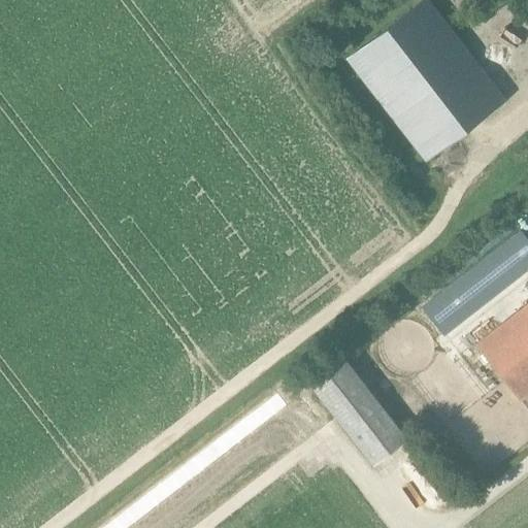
[(503,100),(426,0),(422,0),(347,59),(425,161),(503,100)]
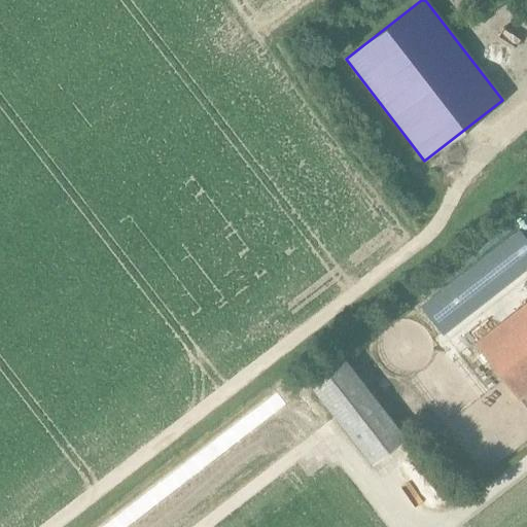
[(438,336),(526,267),(526,241),(519,231),(418,309),(438,336)]
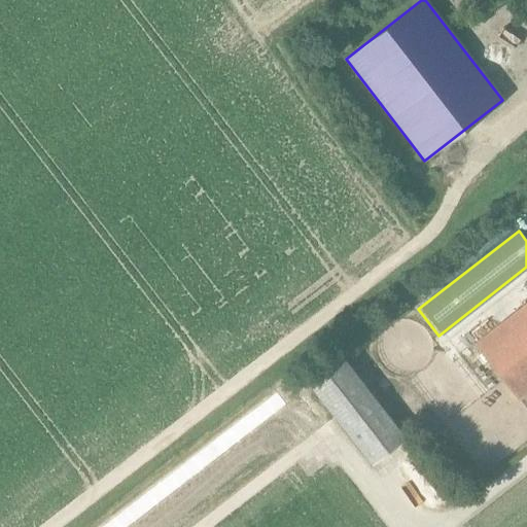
[(453,347),(526,289),(526,271),(444,336),(453,347)]
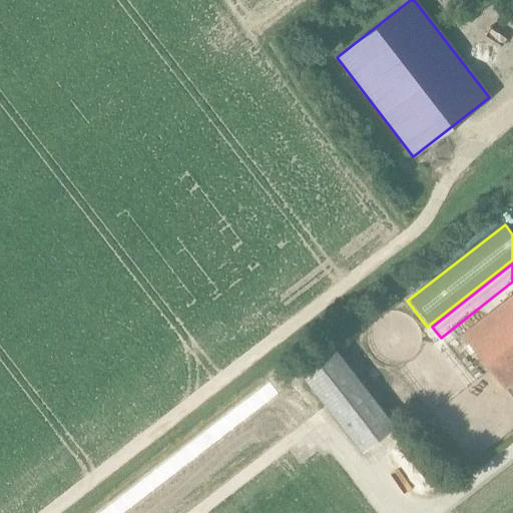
[(512,295),(463,335),(505,389),(512,382),(512,295)]
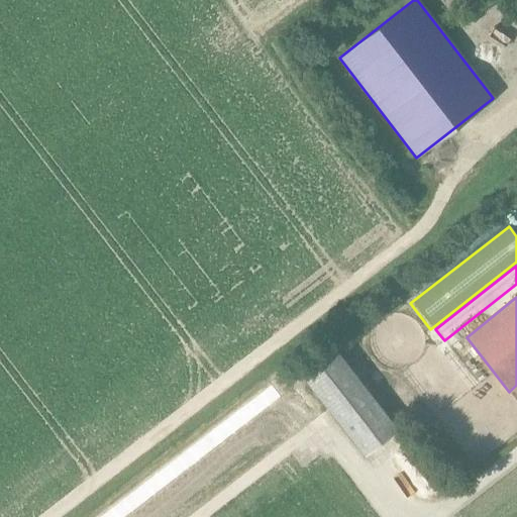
[(335,350),(302,376),(365,456),(398,431),(335,350)]
